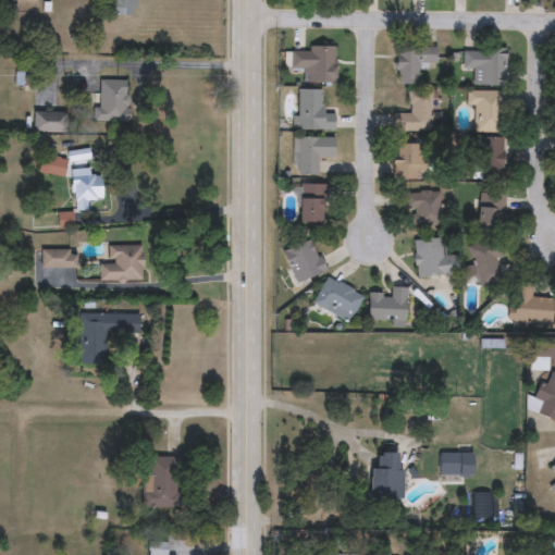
[(136,0),(136,14),(115,14),(115,0),(136,0)]
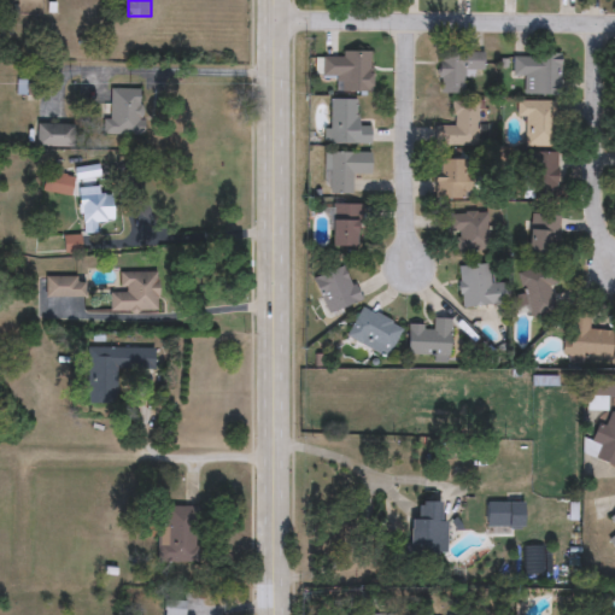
[(338,91),(338,76),(323,76),(323,56),(344,56),(344,51),(373,51),(373,91),(338,91)]
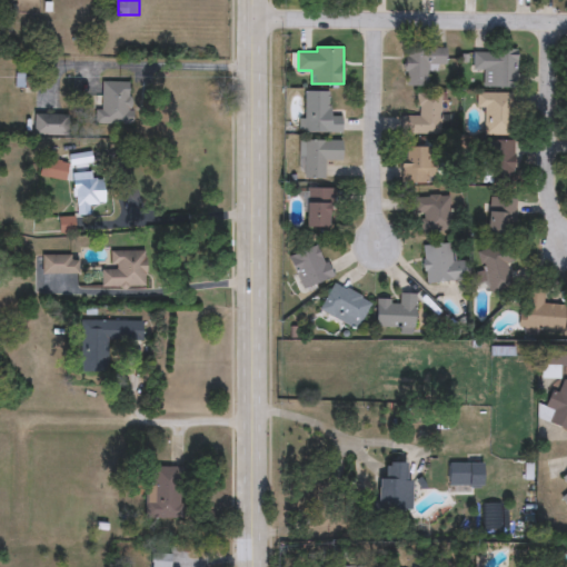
[(430,86),(407,86),(407,47),(447,47),(447,70),(430,70),(430,86)]
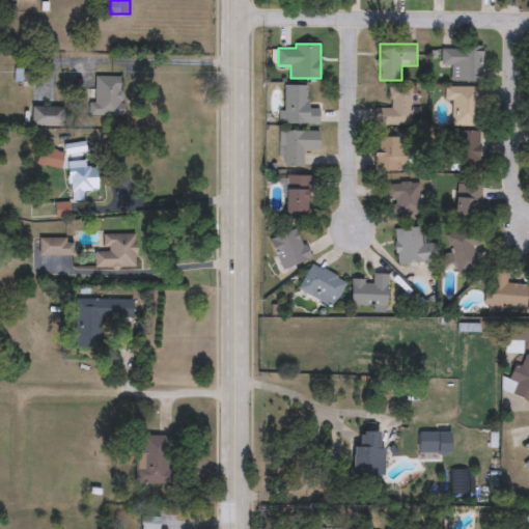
[(452,82),(452,64),(443,65),(442,47),(483,46),(483,81),(452,82)]
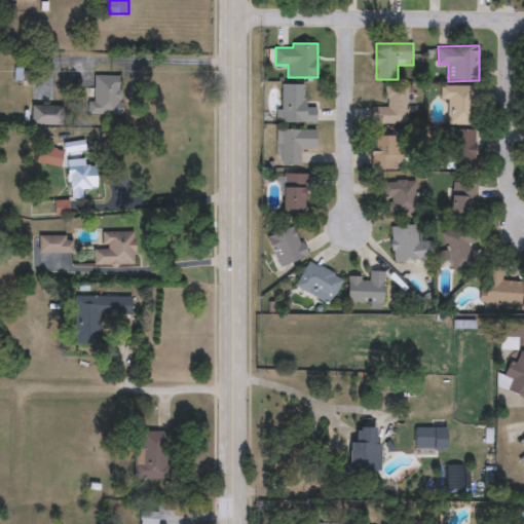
[(91,114),(92,74),(122,75),(121,114),(91,114)]
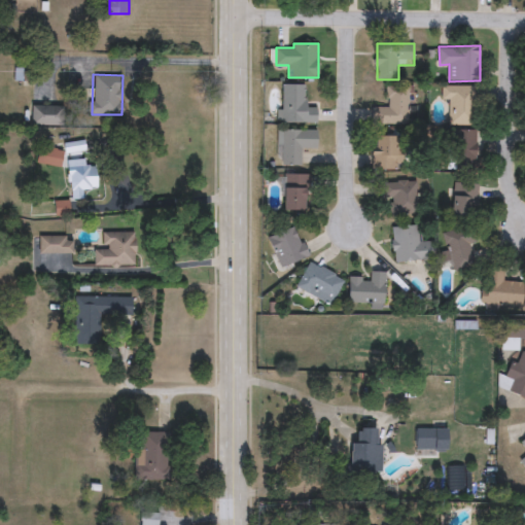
[(317,121),(283,121),(283,84),(307,84),(307,107),(317,107),(317,121)]
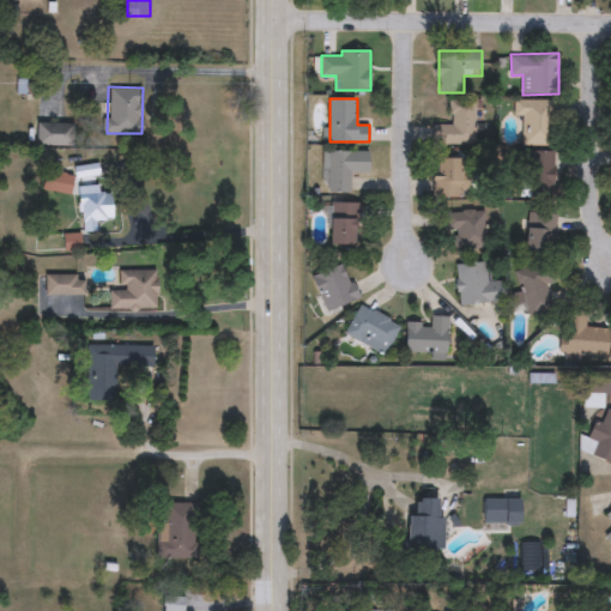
[(477,100),(477,144),(434,144),(434,125),(451,125),(451,100),(477,100)]
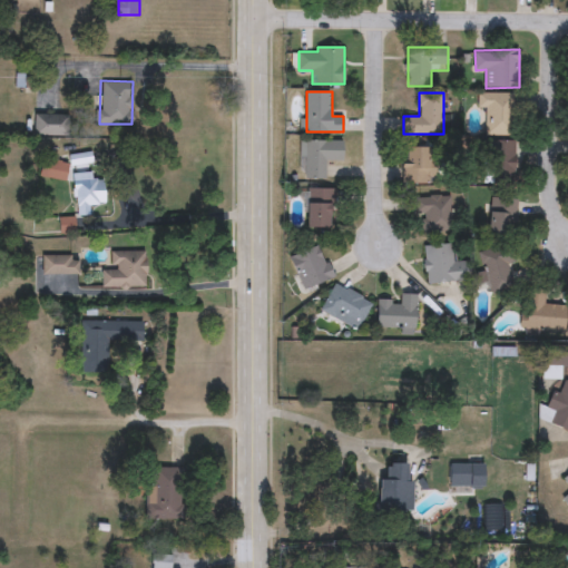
[(487,107),(480,107),(480,92),(515,92),(515,134),(487,135),(487,107)]
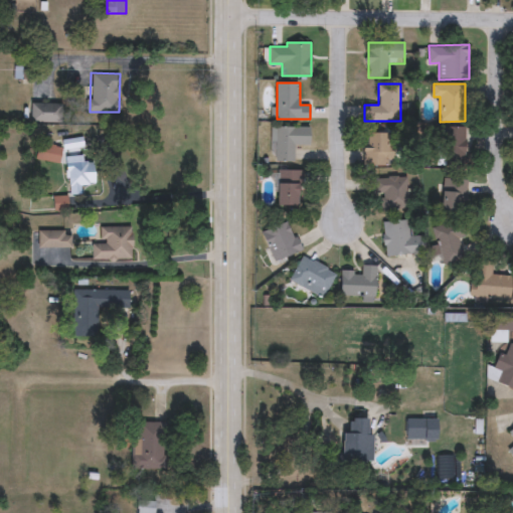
[(63,105),(63,122),(32,122),(32,105),(63,105)]
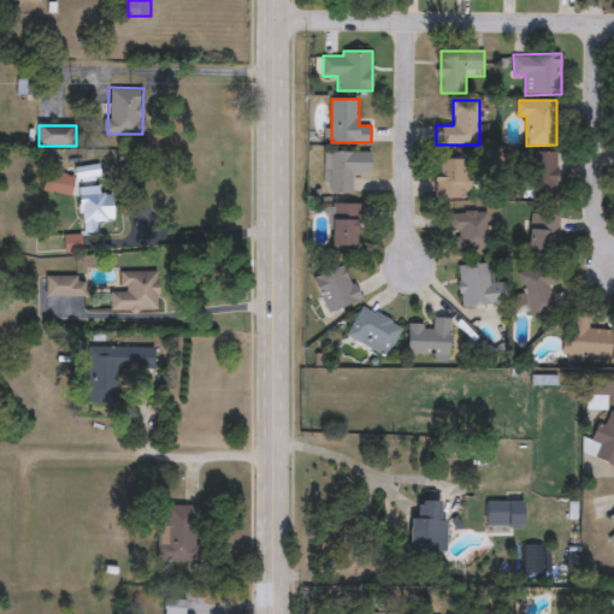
[(371,151),(371,173),(354,173),(354,193),(330,193),(329,152),(371,151)]
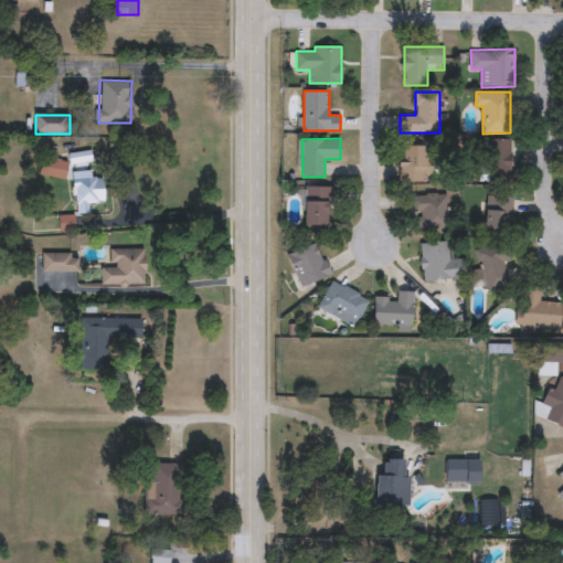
[(511,182),(488,182),(488,165),(480,165),(480,140),(511,140),(511,182)]
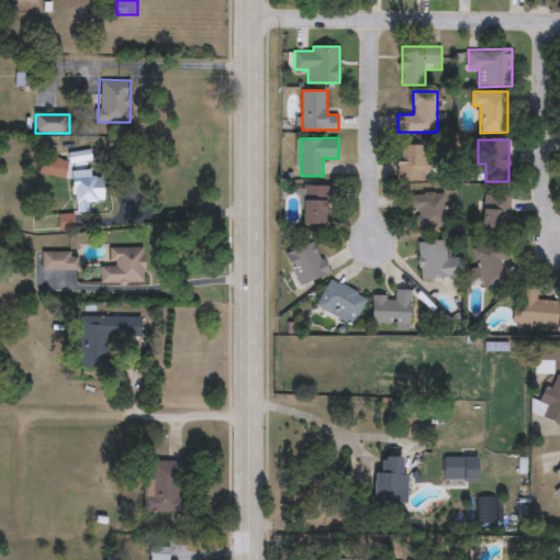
[(400,180),(400,145),(433,145),(433,180),(400,180)]
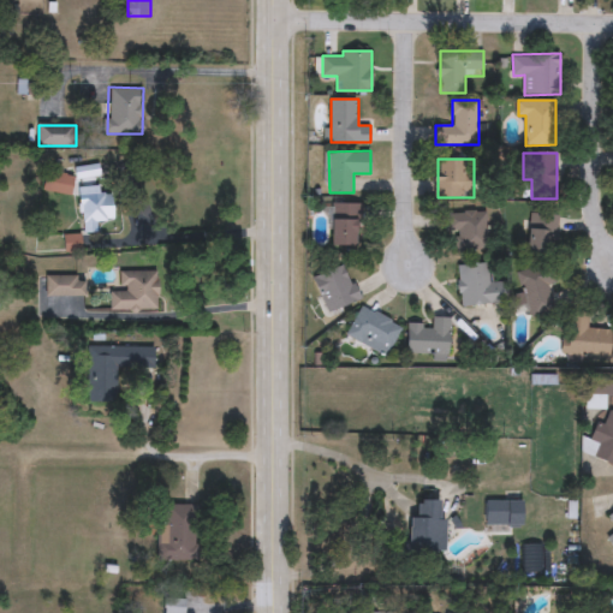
[(71,195),(42,190),(46,171),(75,177),(71,195)]
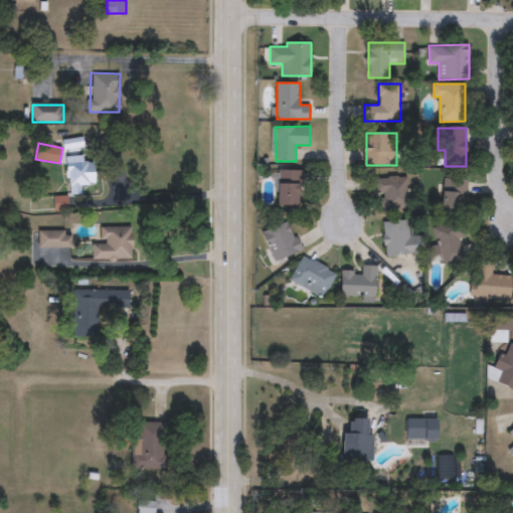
[(89,184),(80,185),(81,193),(69,194),(66,157),(86,155),(89,184)]
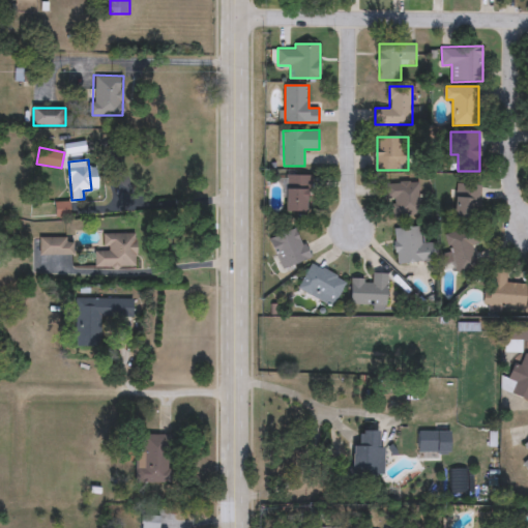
[(310,175),(310,212),(286,212),(286,175),(310,175)]
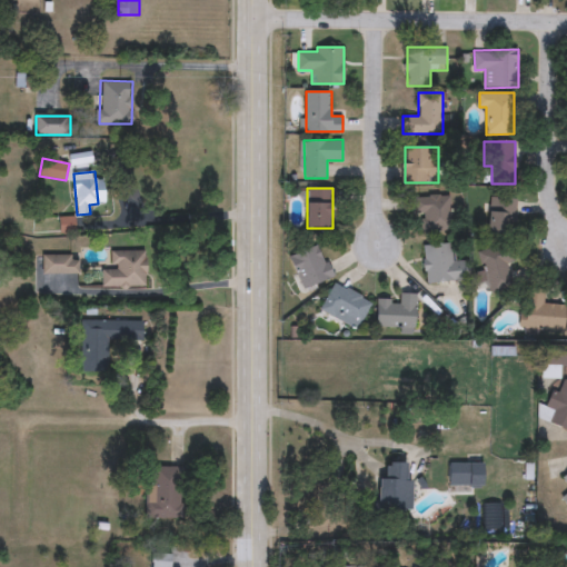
[(451,230),(418,230),(418,196),(451,196),(451,230)]
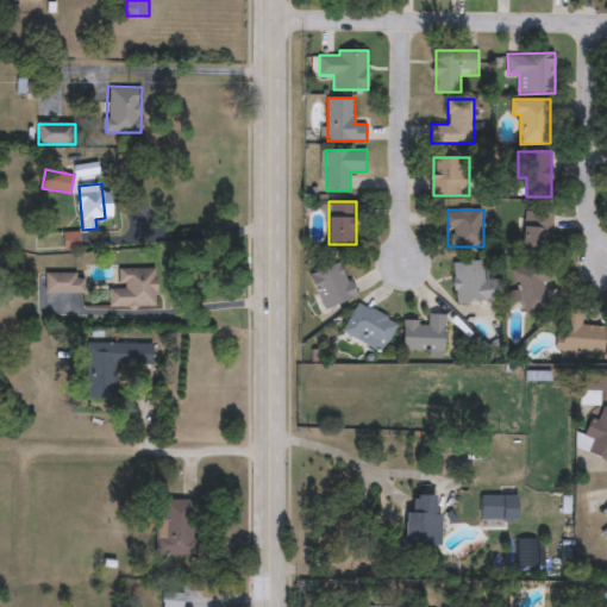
[(555,250),(525,250),(525,212),(555,212),(555,250)]
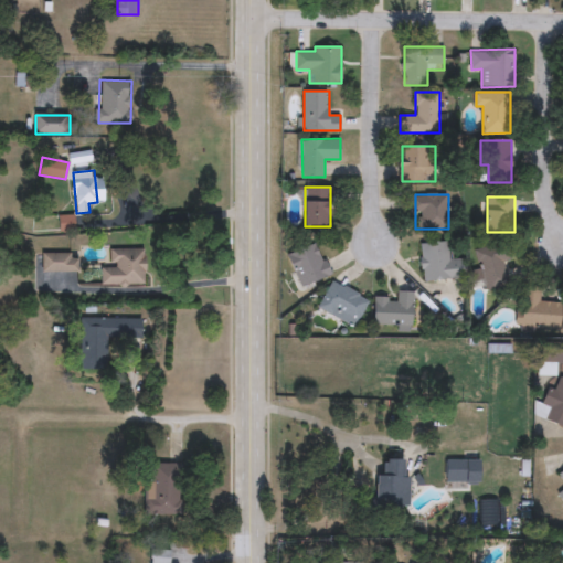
[(464,278),(424,280),(422,243),(452,241),(452,257),(463,256),(464,278)]
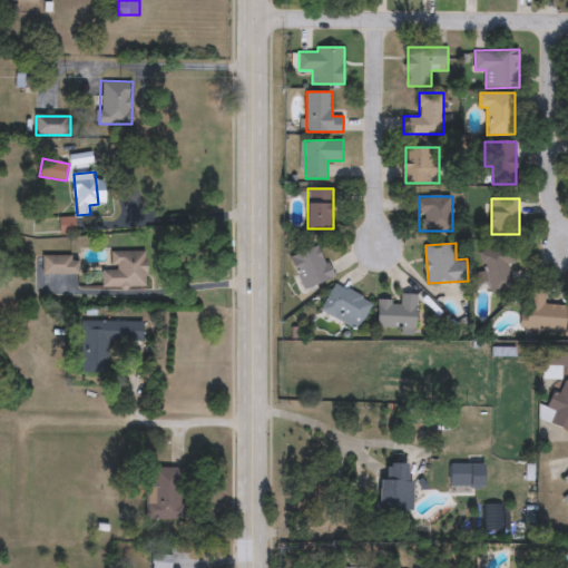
[(334,276),(307,290),(292,257),(317,244),(334,276)]
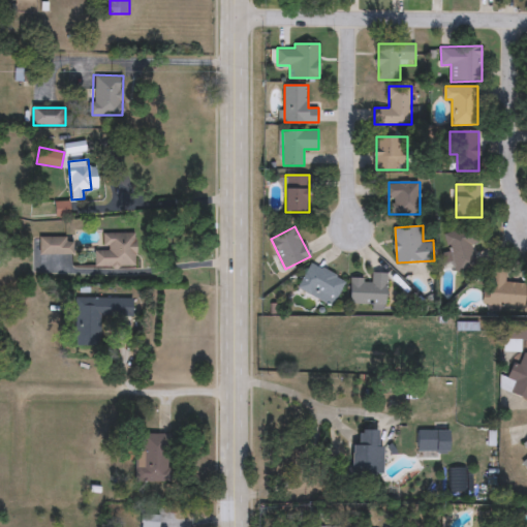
[(446,233),(475,226),(479,242),(473,244),(479,268),(457,273),(446,233)]
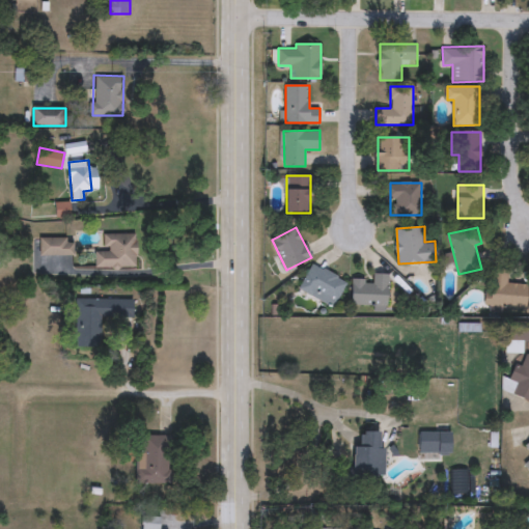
[(136,267),(95,267),(95,249),(103,249),(103,232),(136,232),(136,267)]
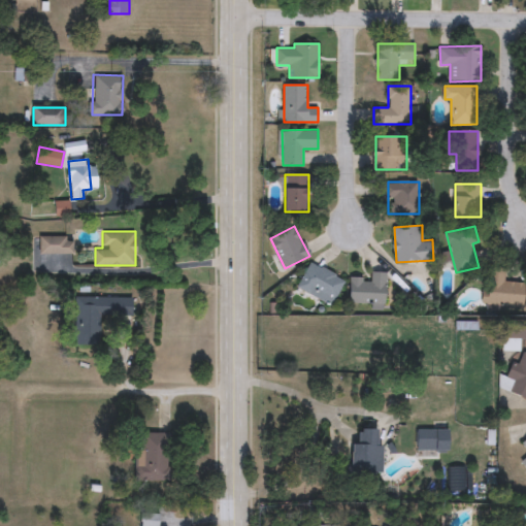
[(40,237),(73,237),(73,253),(40,253),(40,237)]
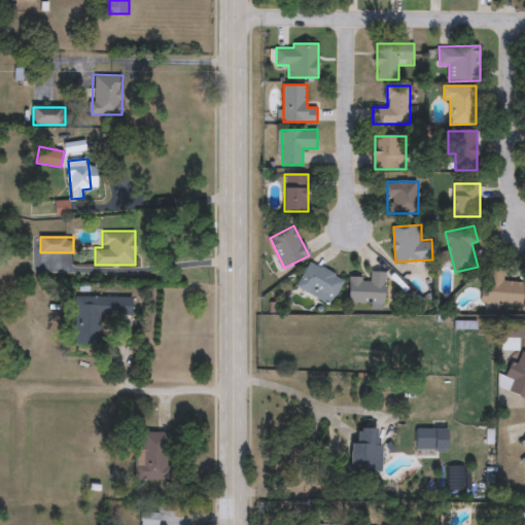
[(331,304),(298,287),(311,261),(345,278),(331,304)]
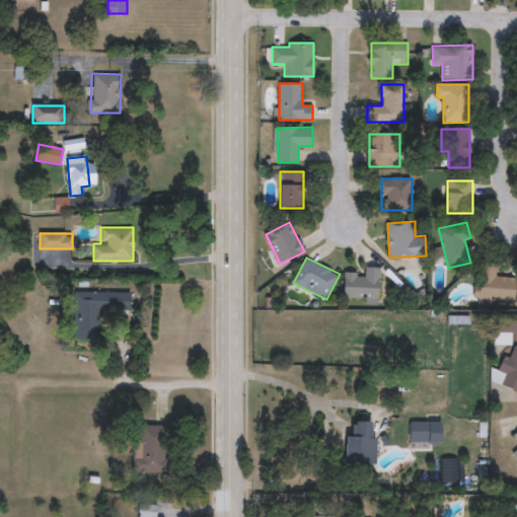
[(516,290),(515,302),(479,300),(481,263),(498,264),(498,276),(516,277),(516,290)]
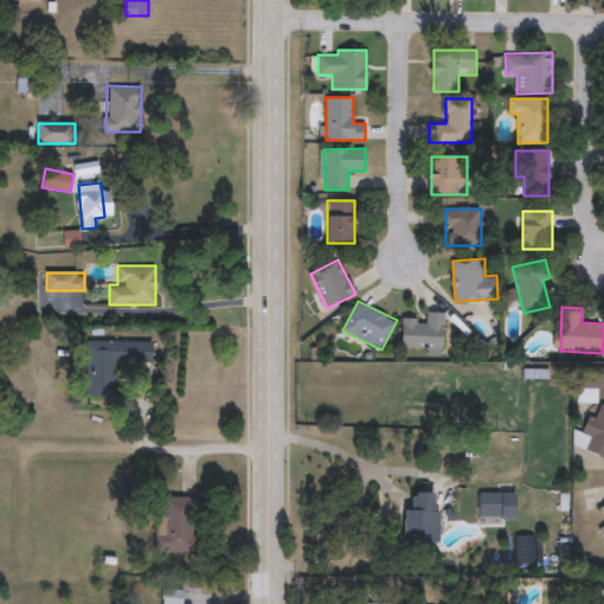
[(444,312),(443,348),(402,347),(403,319),(426,319),(426,312),(444,312)]
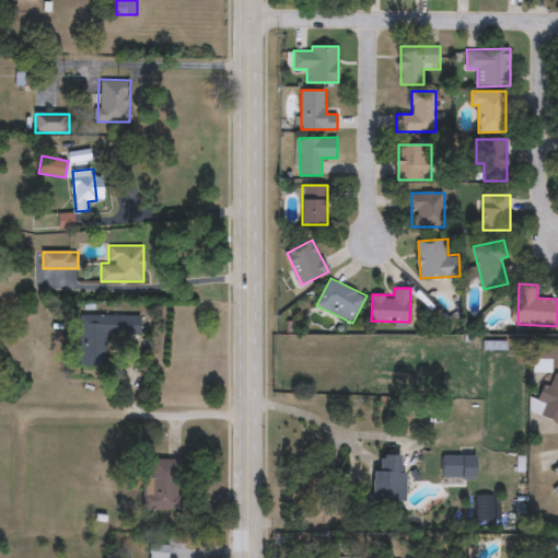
[(81,365),(82,314),(142,315),(141,335),(107,334),(107,367),(81,365)]
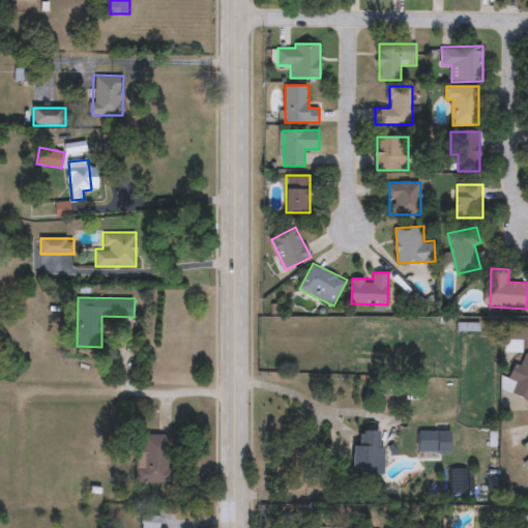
[(527,398),(508,392),(520,352),(527,354),(527,398)]
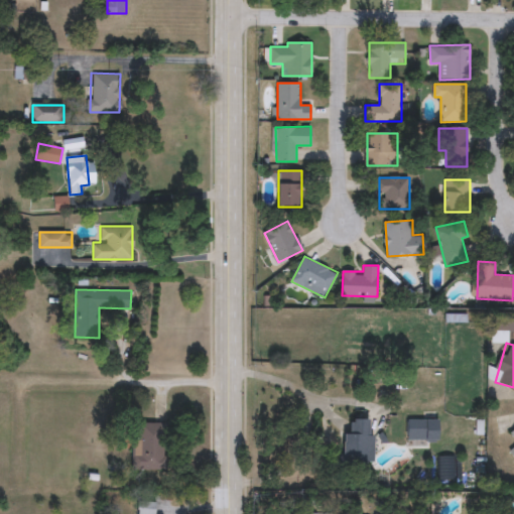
[(344,433),(351,433),(352,419),(372,419),(372,466),(344,466),(344,433)]
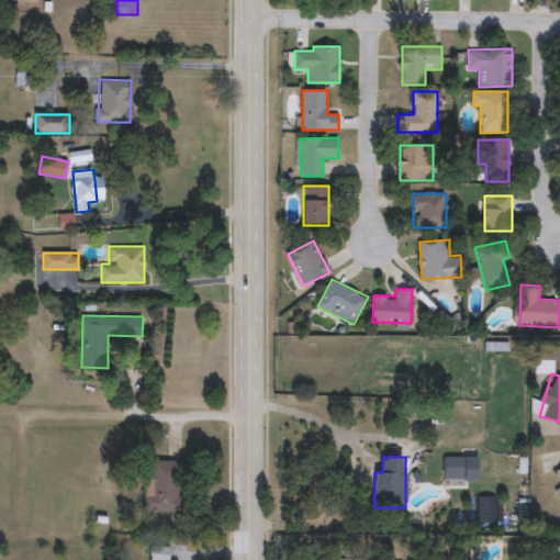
[(478,458),(479,479),(445,479),(445,458),(478,458)]
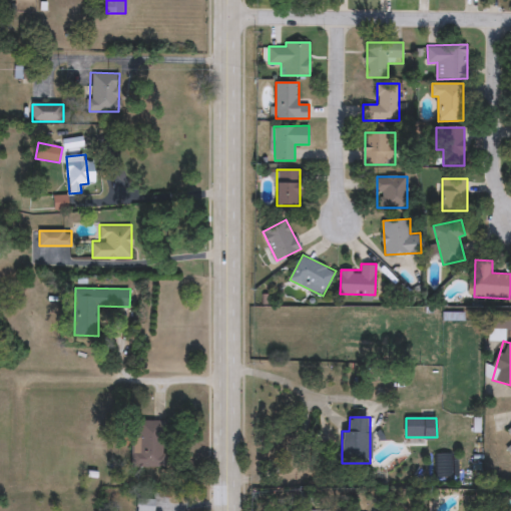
[(168,420),(168,467),(137,466),(138,420),(168,420)]
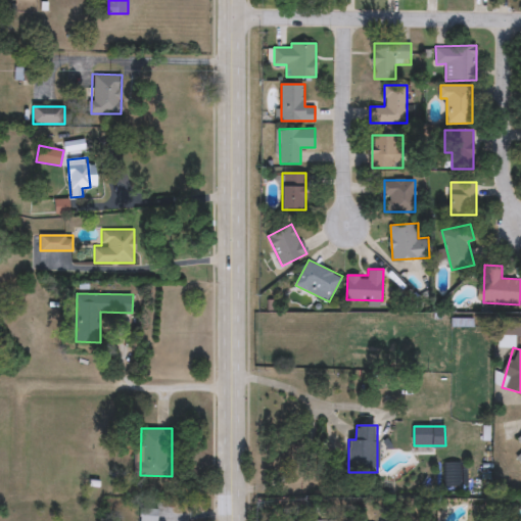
[(461,485),(443,485),(443,463),(461,463),(461,485)]
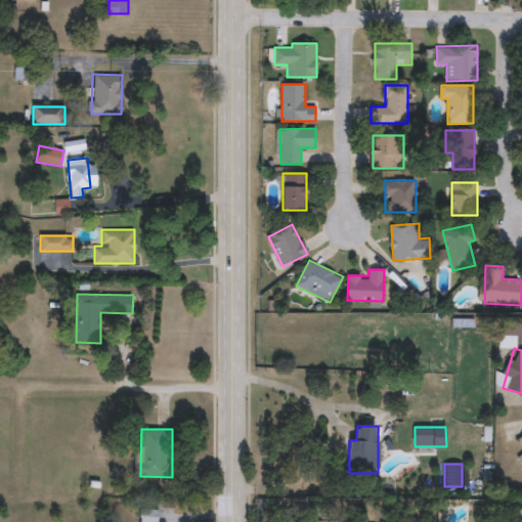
[(139,521),(140,509),(156,510),(155,521),(139,521)]
